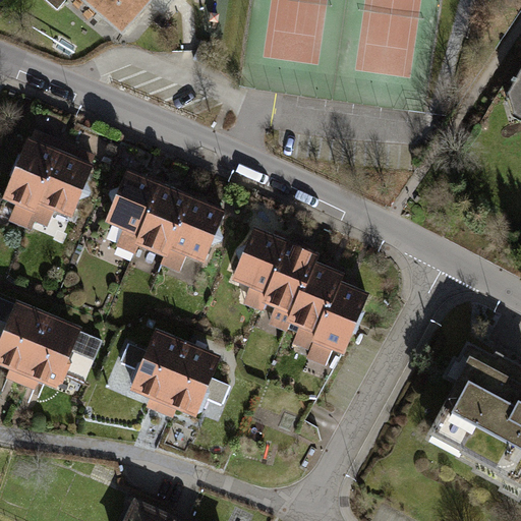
[(65,0),(44,0),(57,12),(65,0)]
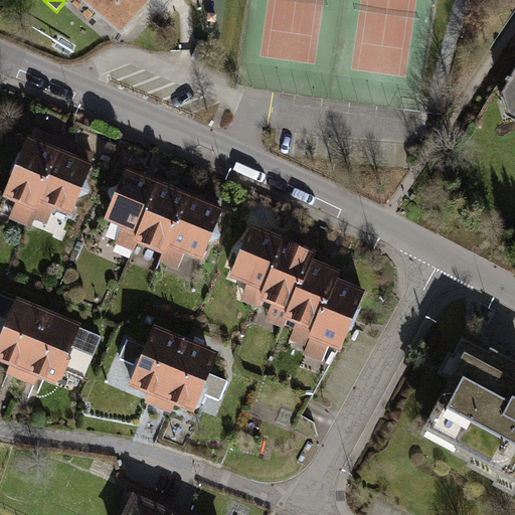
[(81,0),(124,33),(151,0),(81,0)]
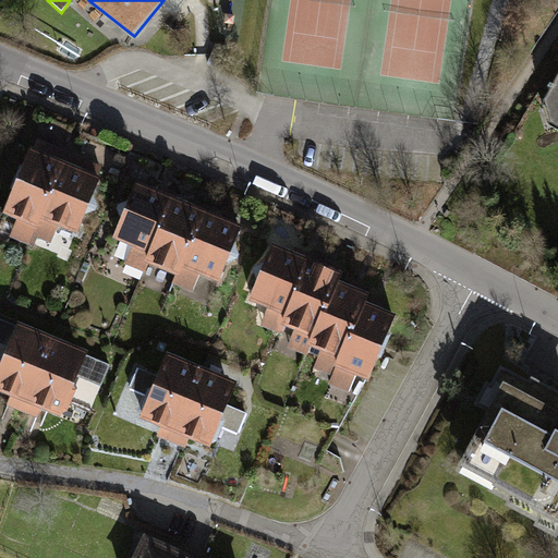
[(557,76),(545,100),(553,126),(557,129),(557,76)]
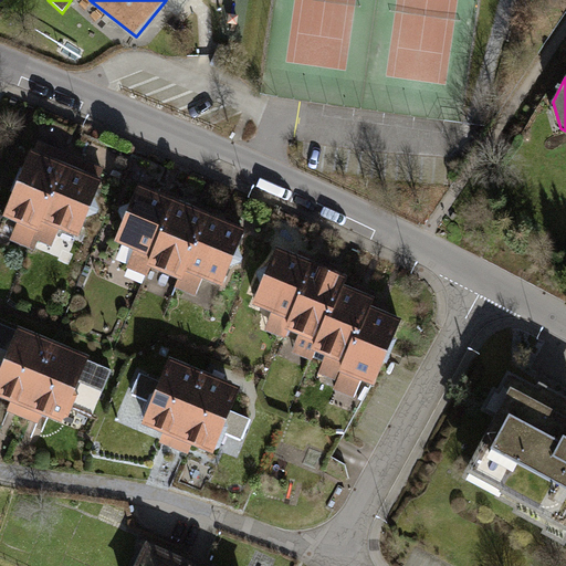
[(64,161),(29,147),(3,216),(17,221),(10,242),(29,249),(32,239),(64,161)]
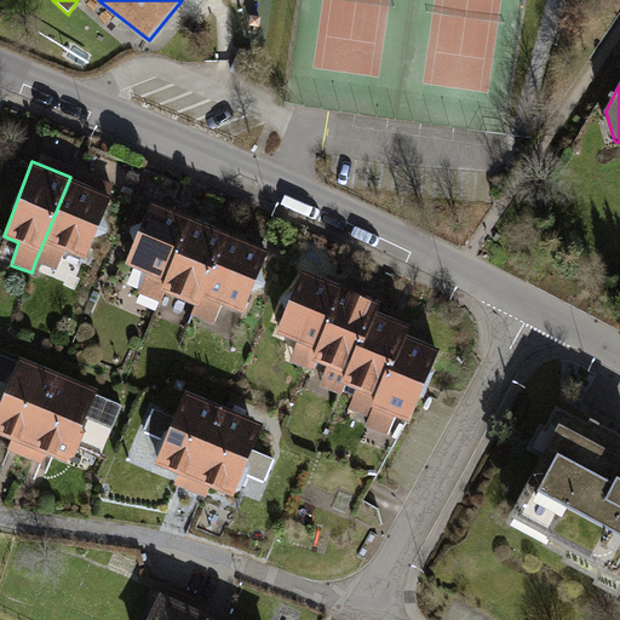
[(113,195),(70,177),(35,262),(56,270),(64,251),(84,259),(113,195)]
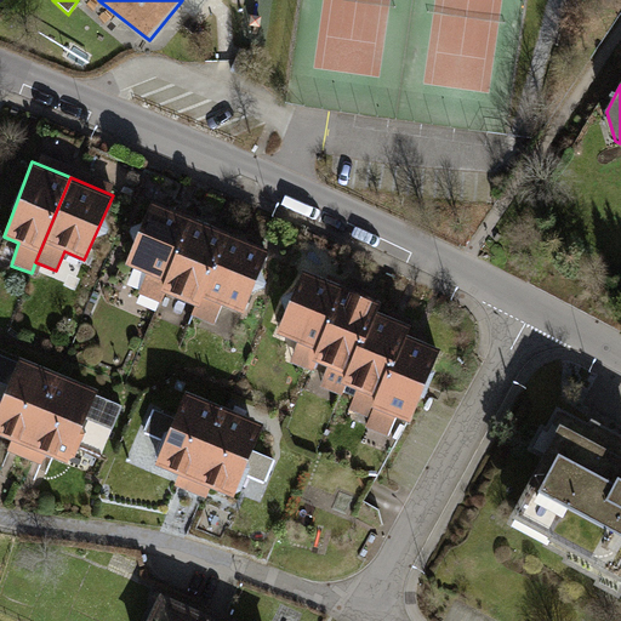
[(271,250),(148,200),(123,262),(147,272),(138,294),(159,302),(165,292),(195,307),(192,317),(215,326),(226,305),(244,312),(271,250)]
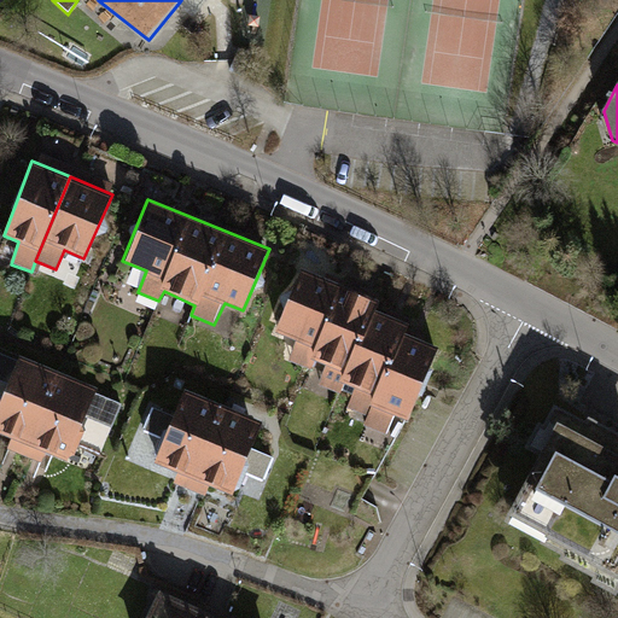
[(379,301),(301,269),(272,331),(296,342),(289,362),(310,371),(314,362),(326,366),(316,384),(340,395),(345,385),(355,389),(348,409),(367,417),(363,425),(385,435),(394,417),(407,423),(441,349),(406,333),(409,324),(375,310),(379,301)]
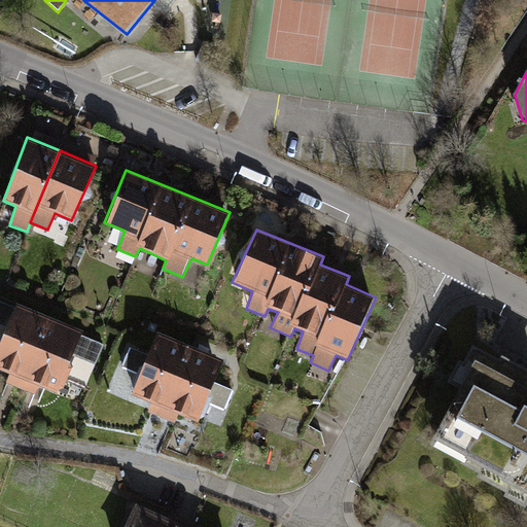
[(50,320),(0,299),(0,325),(5,327),(0,338),(0,370),(9,374),(5,384),(20,388),(50,320)]
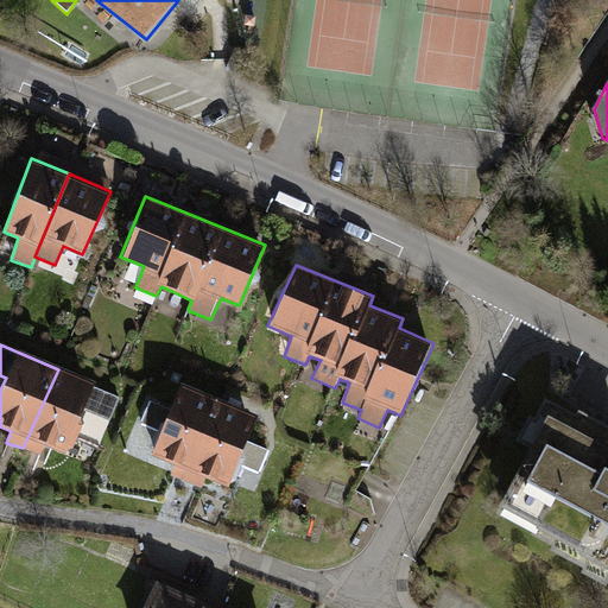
[(120,396),(58,369),(23,448),(39,455),(43,444),(65,453),(84,410),(109,422),(120,396)]
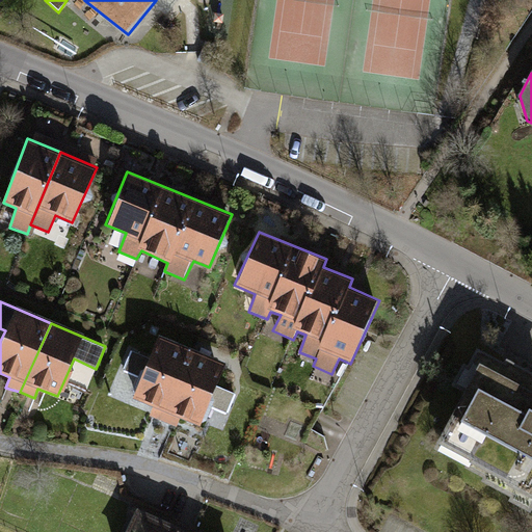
[(193,350),(158,336),(149,357),(132,350),(124,371),(140,378),(131,398),(154,408),(150,417),(161,422),(193,350)]
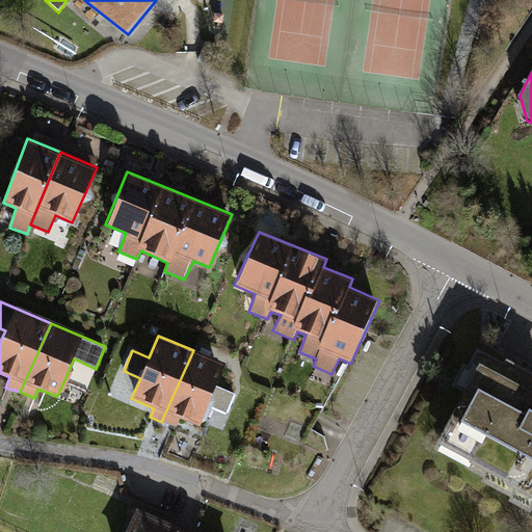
[(505,363),(477,348),(468,365),(462,362),(451,383),(463,393),(433,448),(483,480),(480,485),(530,512),(531,508),(531,370),(508,357),(505,363)]
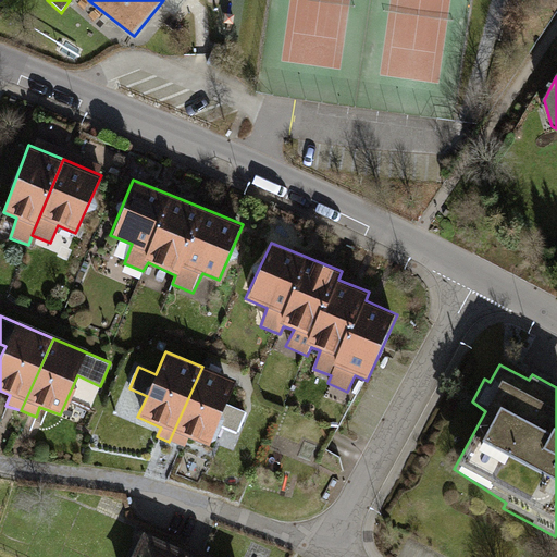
[(235,381),(202,367),(169,442),(185,447),(188,438),(209,446),(217,424),(237,433),(245,413),(225,405),(235,381)]
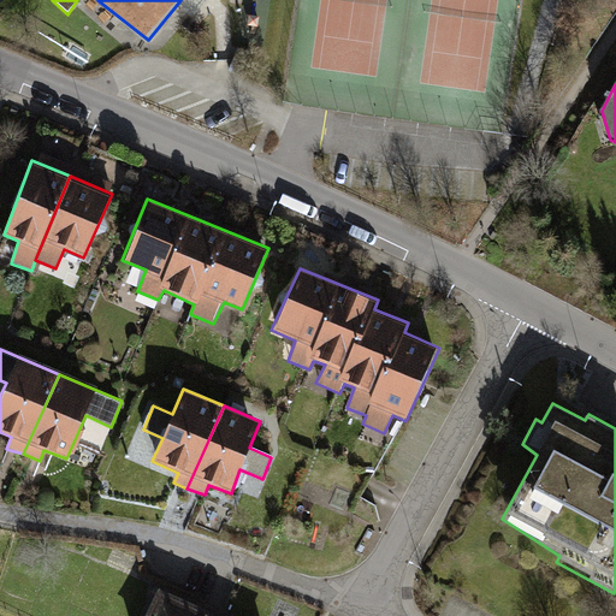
[(217,615),(159,588),(146,615),(217,615)]
